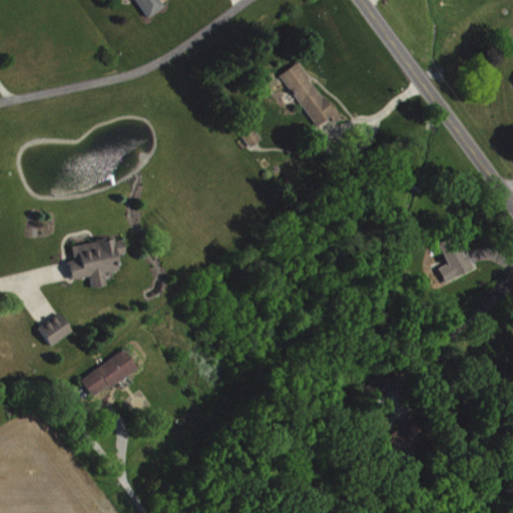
[(169,4),(166,0),(139,0),(150,16),(169,4)]
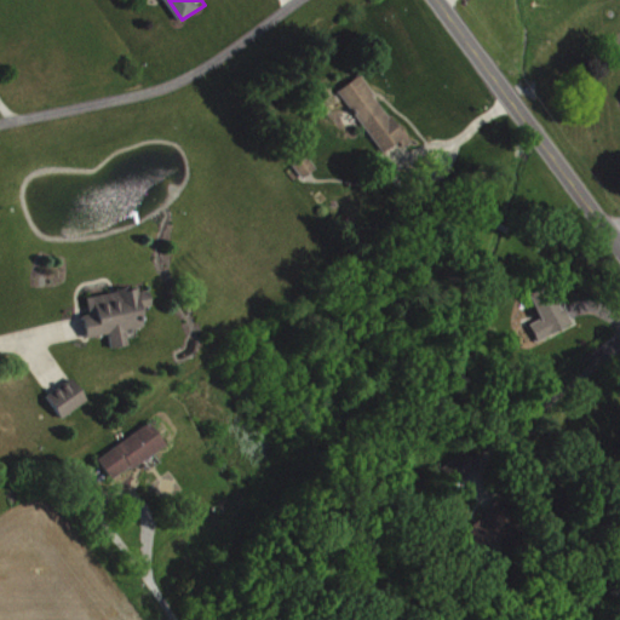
[(340,90),(390,160),(414,143),(365,73),(340,90)]
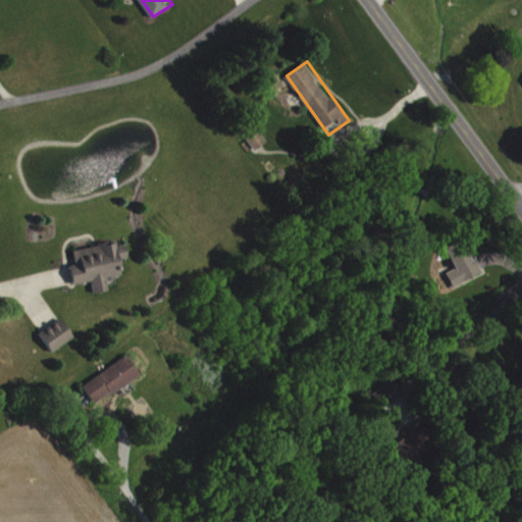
[(269,142),(261,128),(248,137),(256,149),(269,142)]
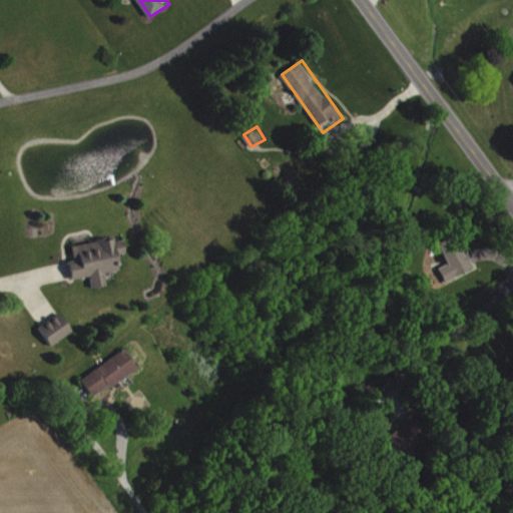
[(73,244),(75,259),(70,260),(73,279),(92,276),(94,287),(108,285),(106,273),(121,270),(118,254),(127,253),(124,236),(73,244)]
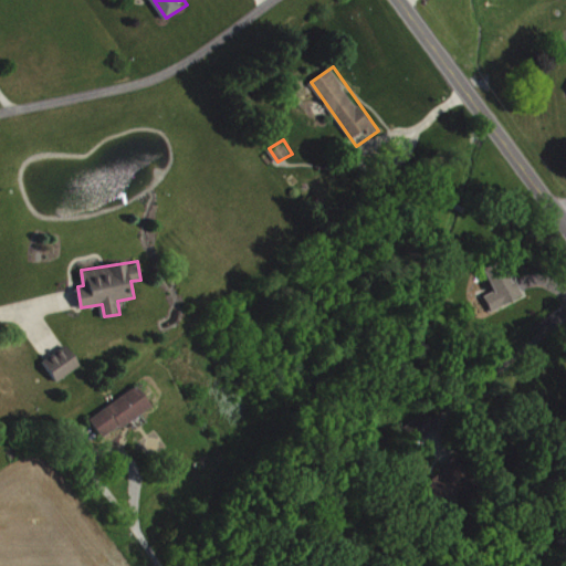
[(525,294),(517,278),(513,280),(504,264),(485,273),(494,291),(485,295),(493,310),(525,294)]
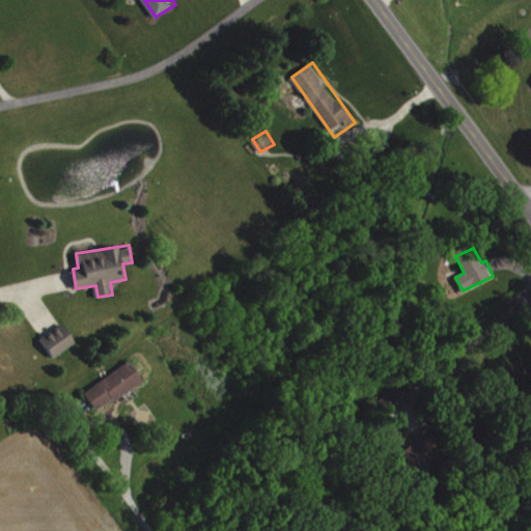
[(77,342),(64,323),(42,338),(55,358),(77,342)]
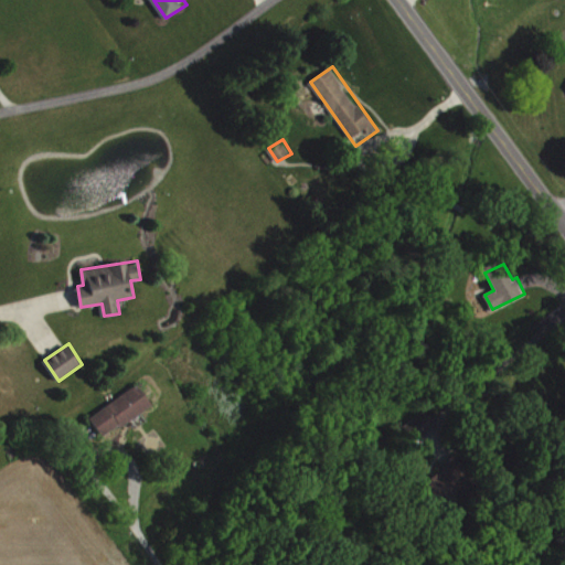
[(88,418),(94,426),(88,429),(96,441),(152,403),(138,384),(88,418)]
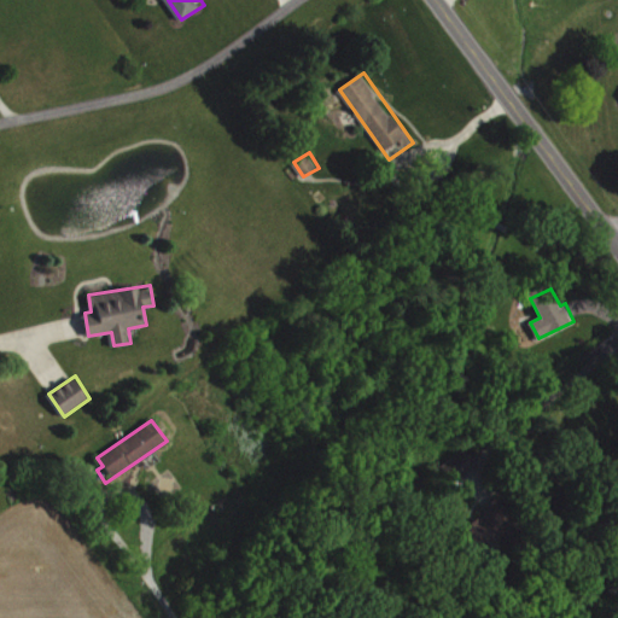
[(517,516),(496,497),(467,529),(478,538),(481,536),(490,544),(517,516)]
